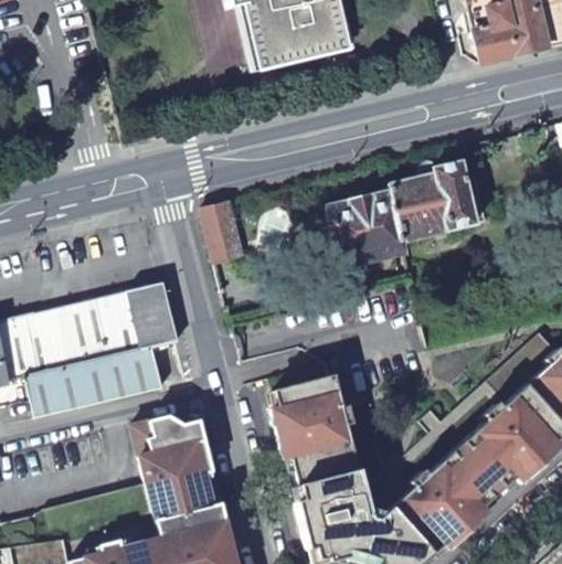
[(243,0),(260,72),(341,53),(328,0),(243,0)]
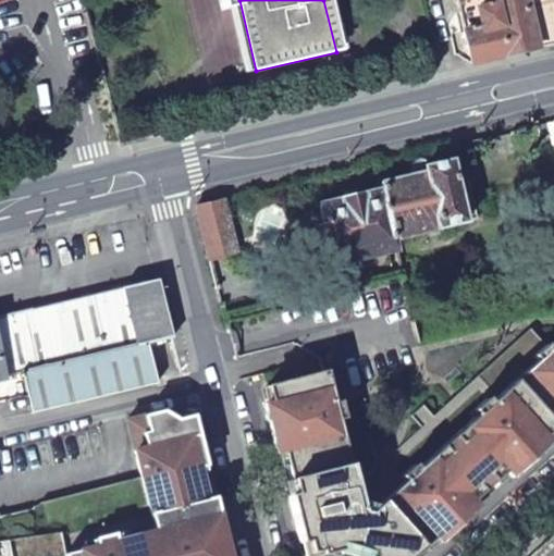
[(459,0),(475,62),(553,42),(553,0),(459,0)]
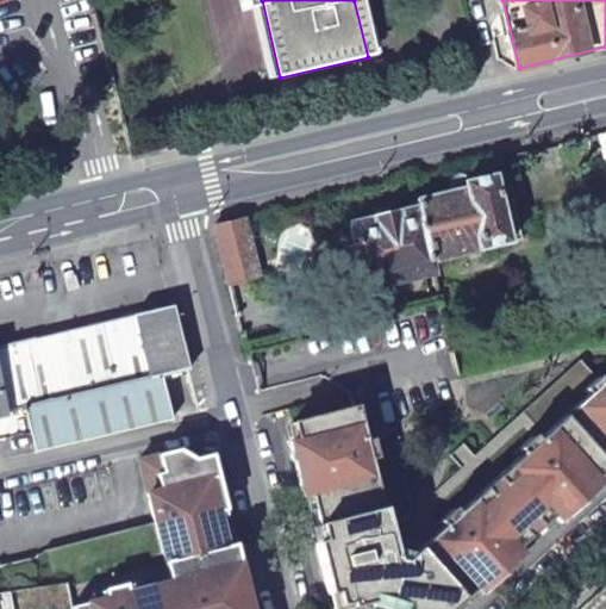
[(468,185),(420,196),(423,205),(436,258),(513,238),(498,169),(466,176),(468,185)]
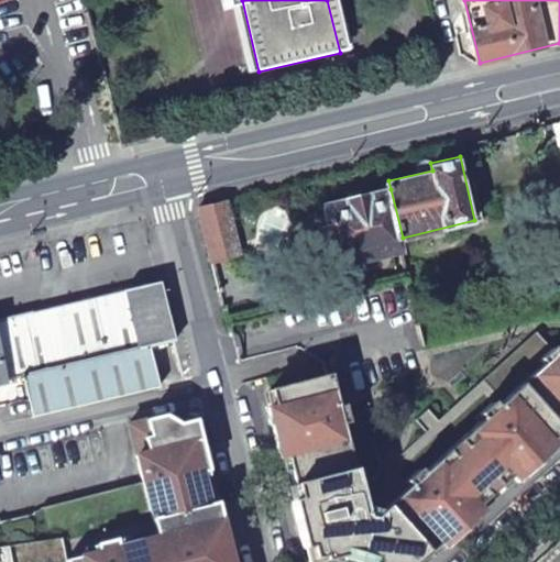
[(339,264),(405,250),(403,238),(391,189),(326,205),(331,227),(320,229),(325,245),(335,243),(339,264)]
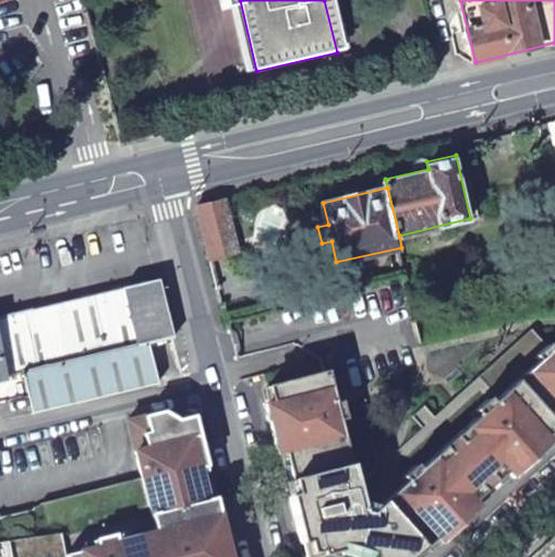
[(198,204),(212,257),(239,252),(225,197),(198,204)]
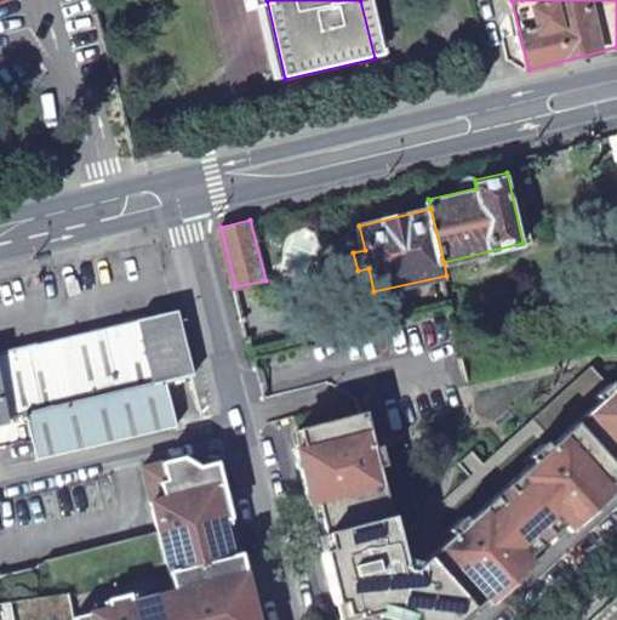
[(0,351),(0,420),(27,414),(39,459),(177,425),(166,380),(195,374),(180,310),(12,350),(0,351)]
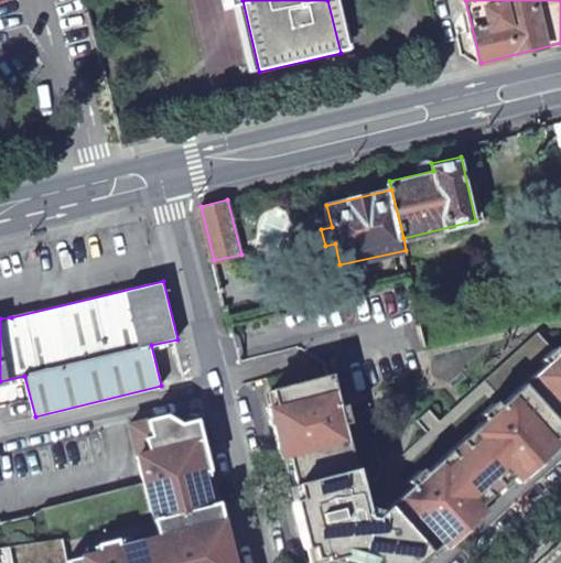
[(560,348),(559,350),(554,346),(539,329),(442,419),(430,408),(418,419),(428,430),(362,491),(344,422),(351,420),(346,402),(341,404),(338,397),(333,372),(273,388),(277,402),(284,431),(278,433),(283,456),(290,455),(297,483),(303,482),(306,496),(300,497),(293,498),(305,548),(325,559),(341,554),(338,547),(349,543),(363,547),(358,561),(366,562),(419,562),(417,561),(438,541),(430,531),(441,520),(455,536),(483,511),(477,505),(509,475),(516,482),(557,444),(551,440),(542,430),(560,412),(560,348)]
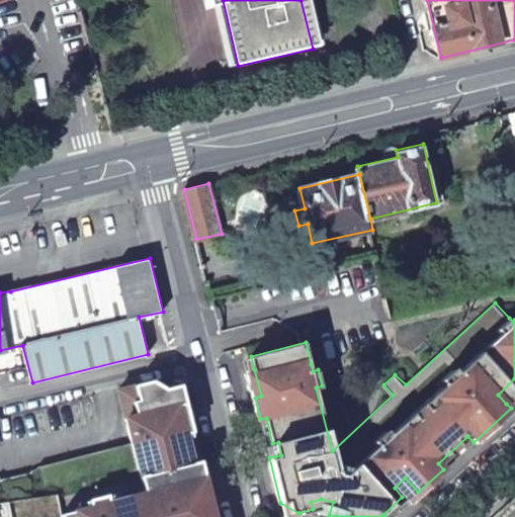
[(261,396),(254,369),(248,371),(255,398),(261,396)]
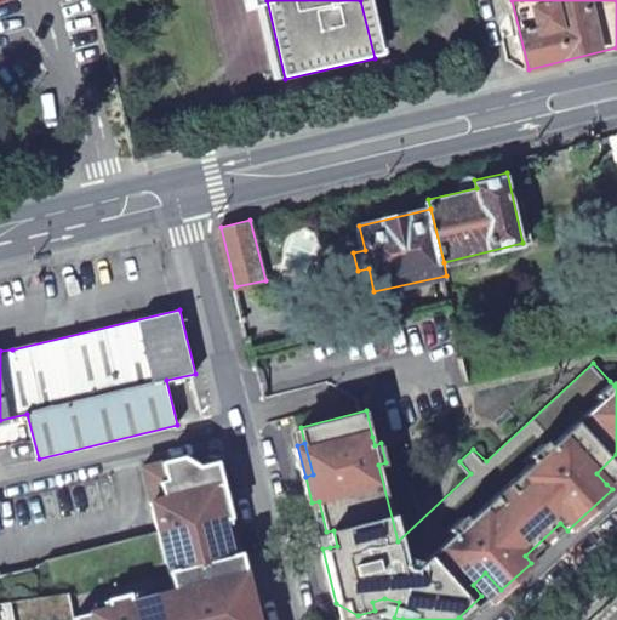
[(616,454),(596,473),(606,484),(616,473),(616,454)]
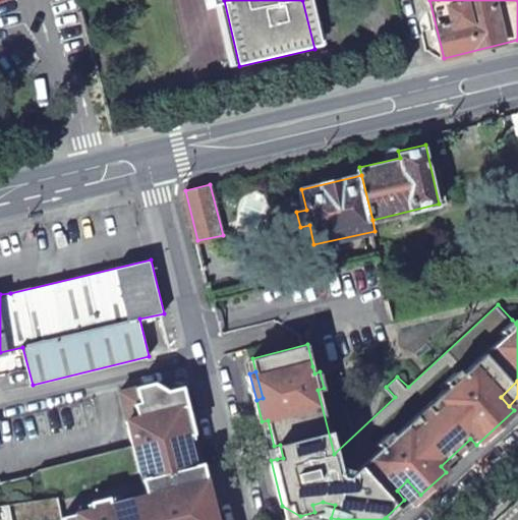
[(152,494),(182,485),(181,478),(172,480),(170,472),(185,468),(178,438),(194,434),(187,402),(154,383),(120,391),(133,444),(41,466),(48,497),(57,495),(58,500),(142,479),(137,458),(138,458),(141,457),(152,494)]
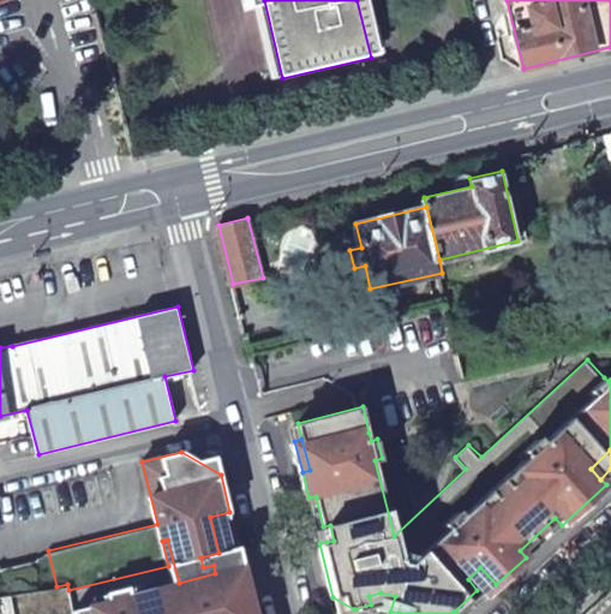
[(215,573),(244,566),(234,531),(229,512),(210,517),(219,553),(201,558),(203,567),(214,565),(215,573)]
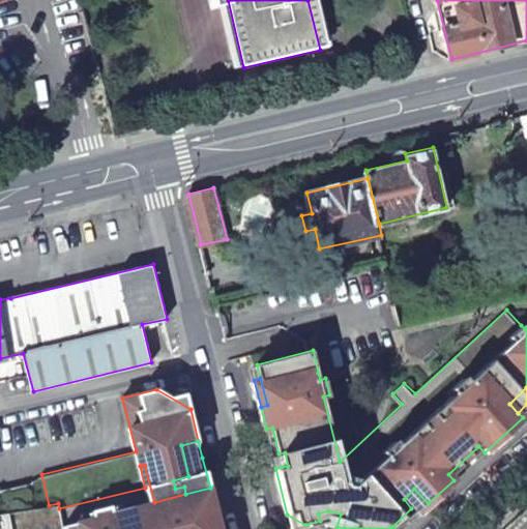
[(279,453),(282,467),(288,466),(285,452),(279,453)]
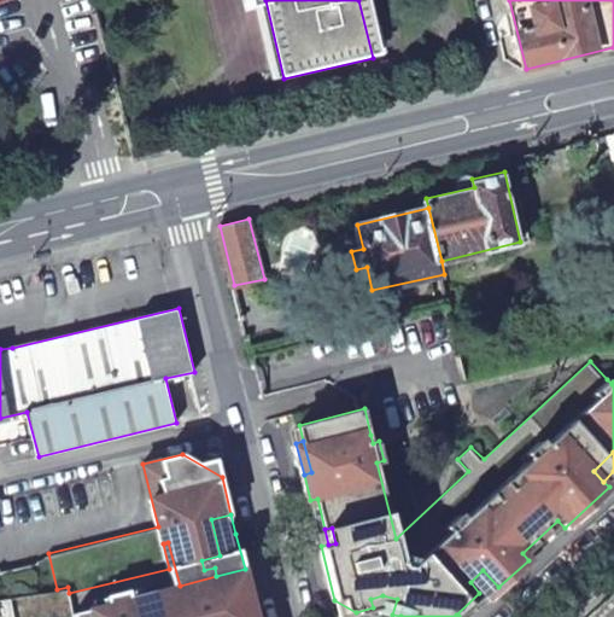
[(175,587),(180,586),(168,542),(164,543),(175,587)]
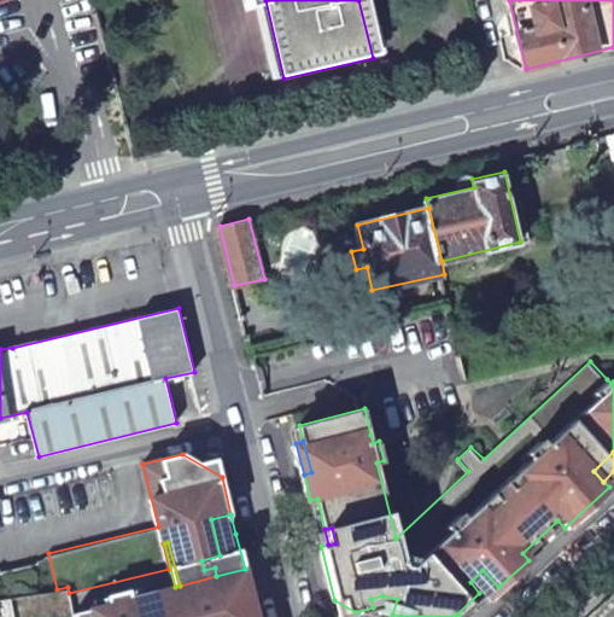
[(250,589),(245,569),(216,576),(221,597),(250,589)]
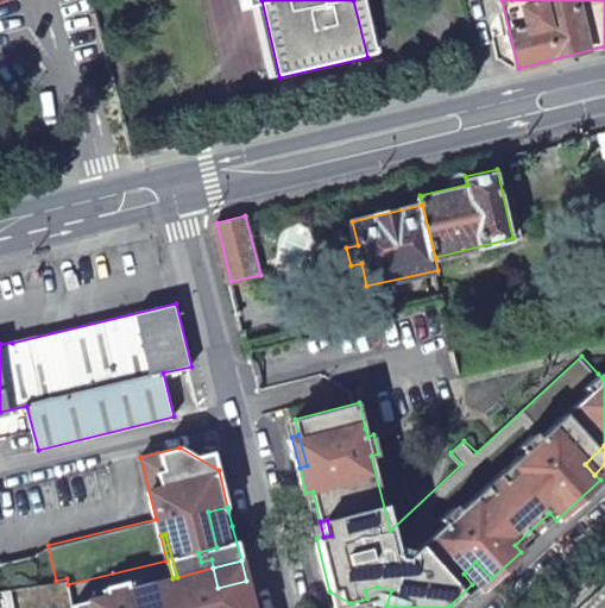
[(478,590),(491,578),(476,562),(464,574),(472,584),(478,590)]
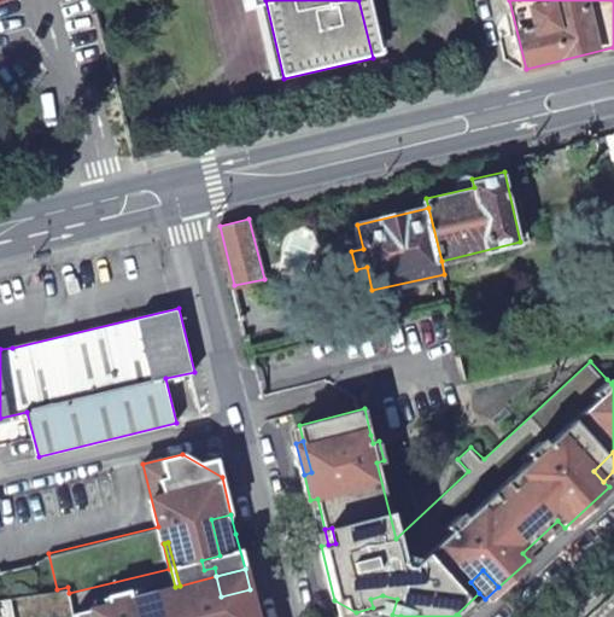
[(257,616),(250,589),(221,597),(216,576),(180,586),(175,587),(130,598),(128,591),(107,595),(109,604),(74,612),(74,616),(257,616)]
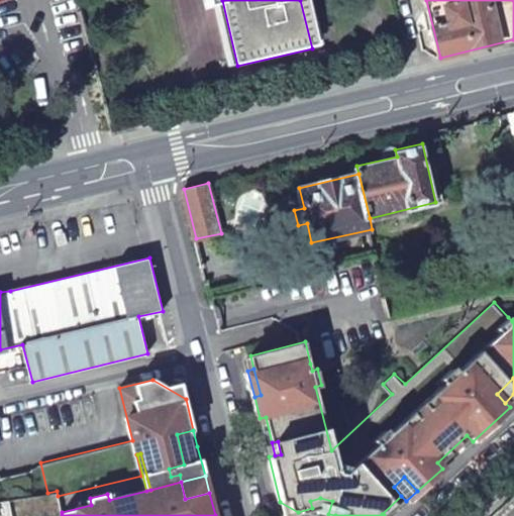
[(312,508),(328,514),(332,501),(320,498),(310,501),(312,508)]
